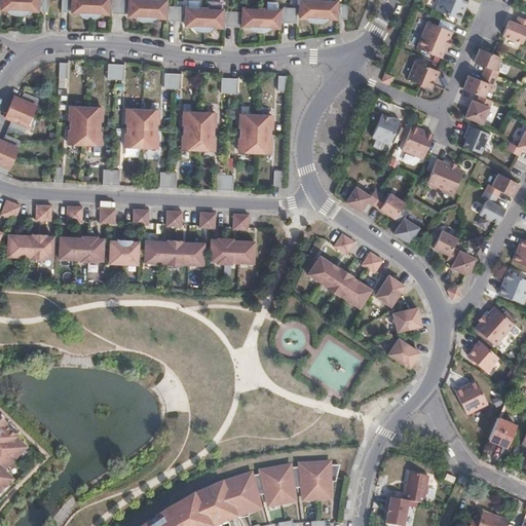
[(0,0),(0,9),(6,10),(10,14),(13,16),(19,16),(23,15),(26,13),(27,11),(35,11),(35,0),(0,0)]
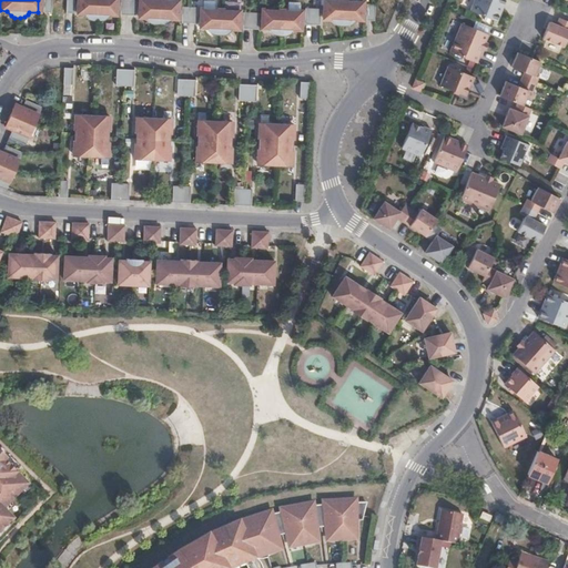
[(50,12),(50,0),(41,0),(41,12),(50,12)]
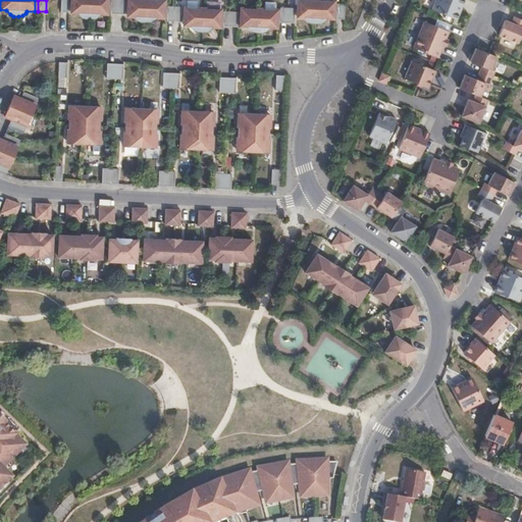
[(105,13),(105,0),(69,0),(69,12),(76,13),(79,15),(82,18),(89,19),(95,16),(98,13),(105,13)]
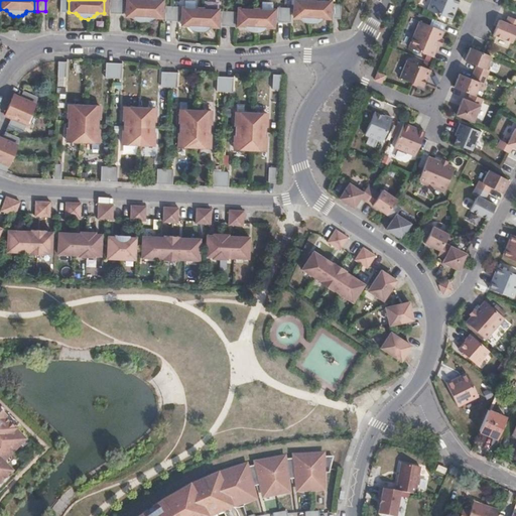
[(121,13),(121,0),(107,0),(107,13),(121,13)]
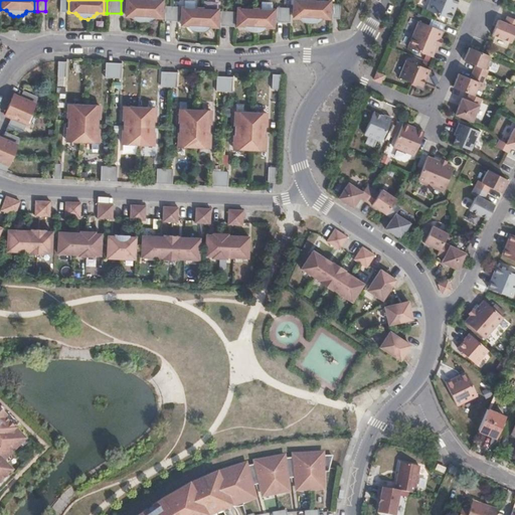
[(160,16),(160,0),(124,0),(125,15),(131,16),(134,20),(138,21),(144,22),(149,20),(152,16),(160,16)]
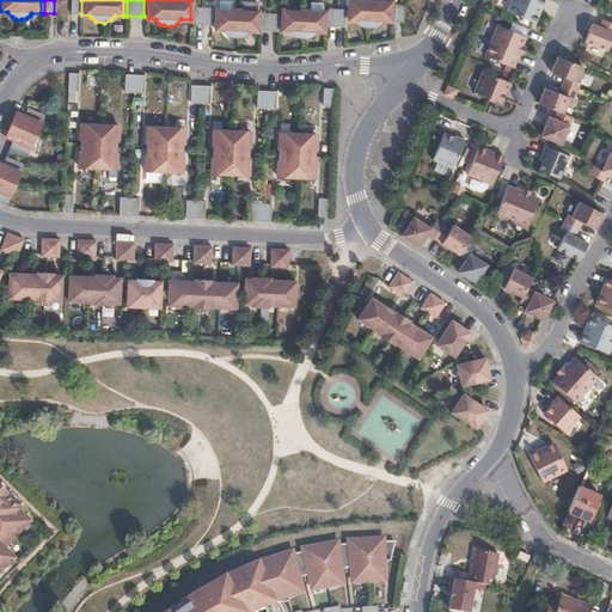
[(387,18),(389,17),(389,0),(346,0),(347,18),(354,18),(359,24),(366,26),(373,25),(378,22),(379,19),(387,18)]
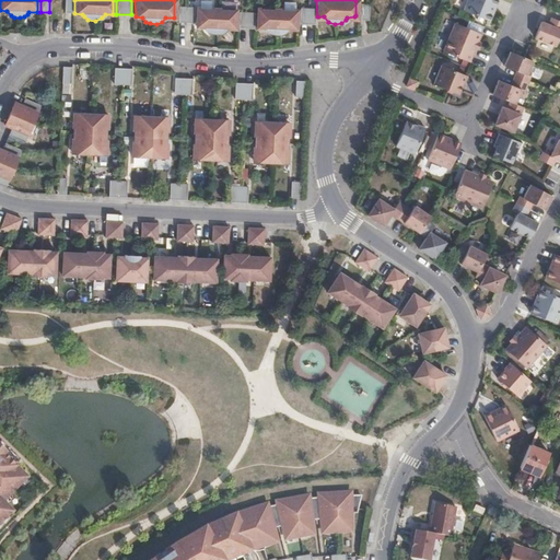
[(494,7),(480,0),(466,0),(463,9),(489,20),(494,7)]
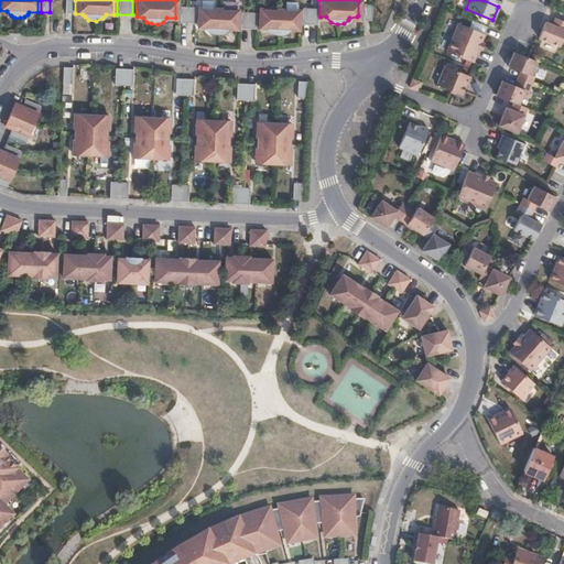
[(193,22),(194,7),(177,6),(177,22),(193,22)]
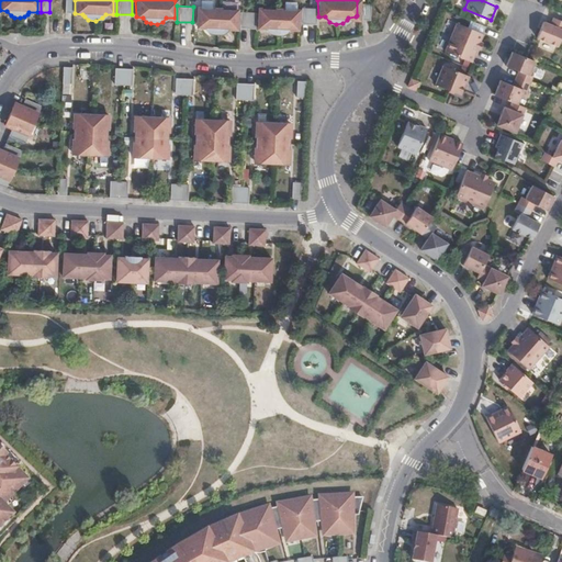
[(315,23),(315,7),(300,7),(300,22),(315,23)]
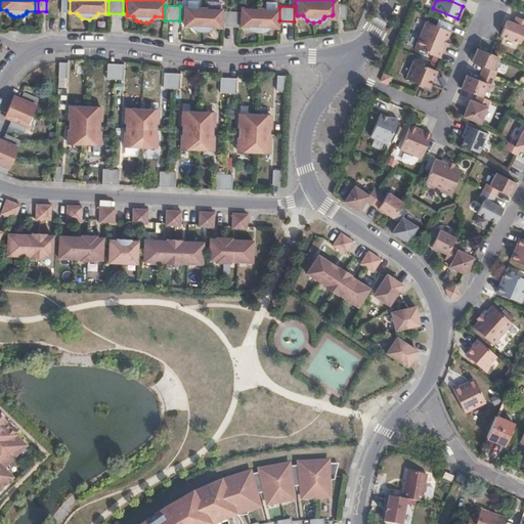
[(218,26),(219,8),(182,7),(182,25),(189,25),(192,29),(197,31),(203,31),(208,29),(211,26),(218,26)]
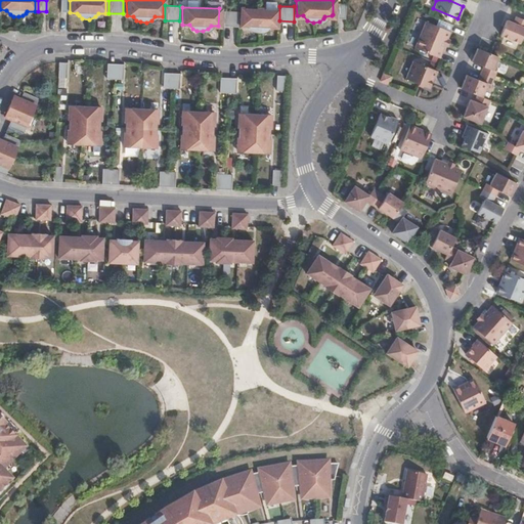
[(275,26),(276,8),(239,7),(239,25),(247,26),(250,30),(255,32),(260,32),(265,30),(268,26),(275,26)]
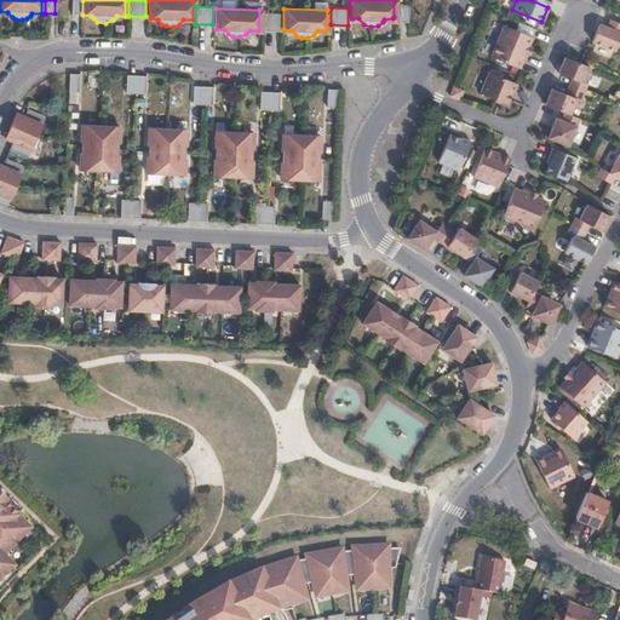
[(280,30),(280,12),(263,12),(263,30),(280,30)]
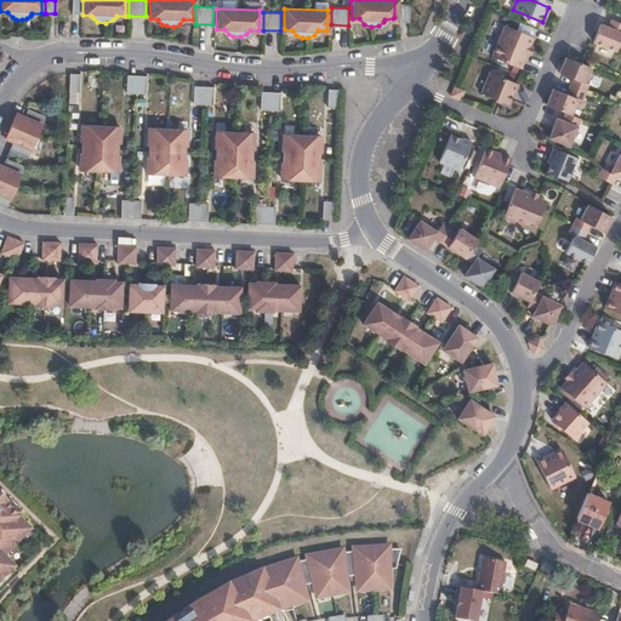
[(520,67),(527,52),(529,45),(533,36),(503,24),(491,56),(520,67)]
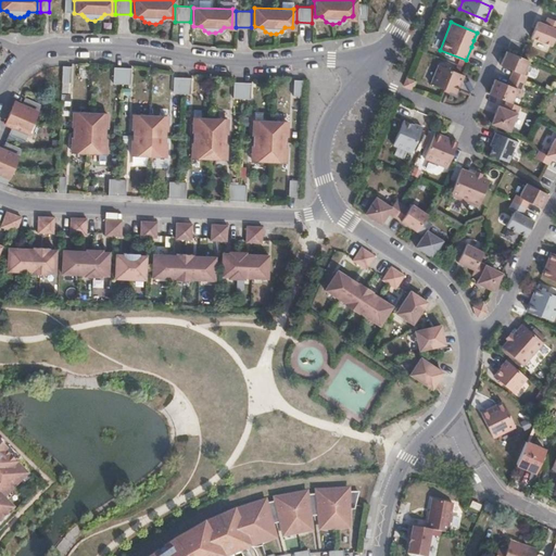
[(540,26),(534,24),(530,36),(551,45),(555,33),(540,26)]
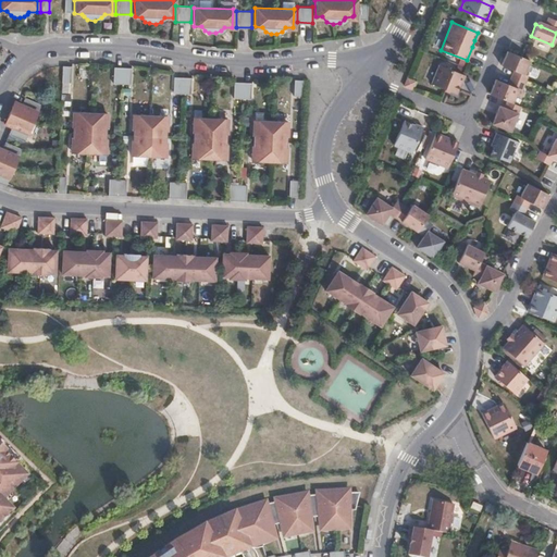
[(530,60),(523,57),(507,50),(502,64),(514,70),(510,76),(524,82),(528,74),(524,73),(530,60)]
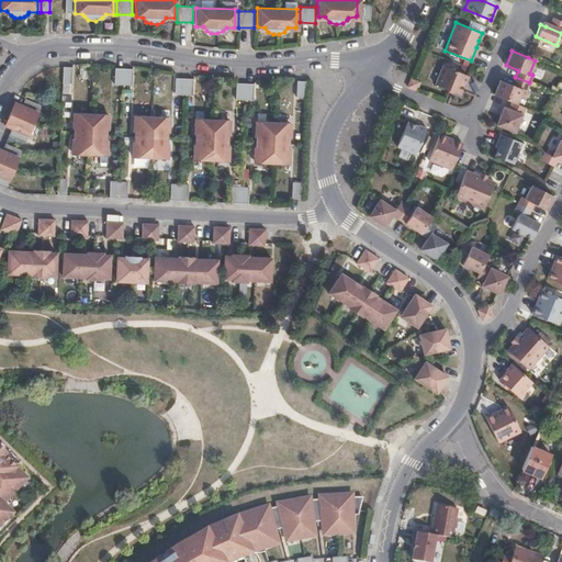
[(464,83),(468,76),(442,64),(435,83),(459,93),(463,83),(464,83)]
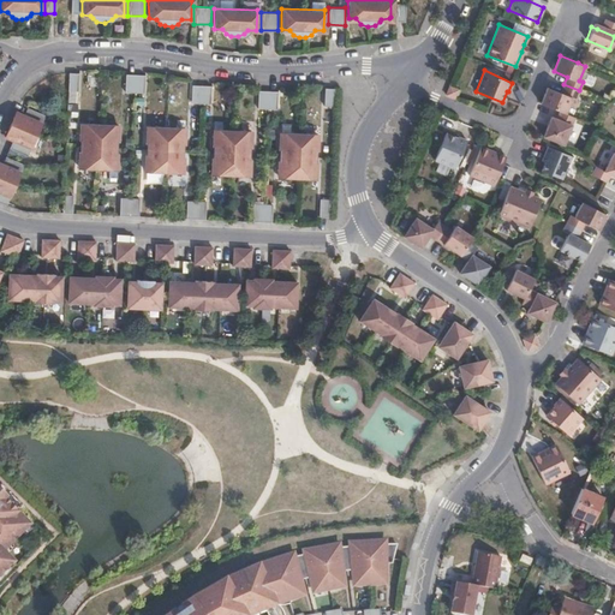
[(77,73),(67,73),(66,91),(77,93),(77,73)]
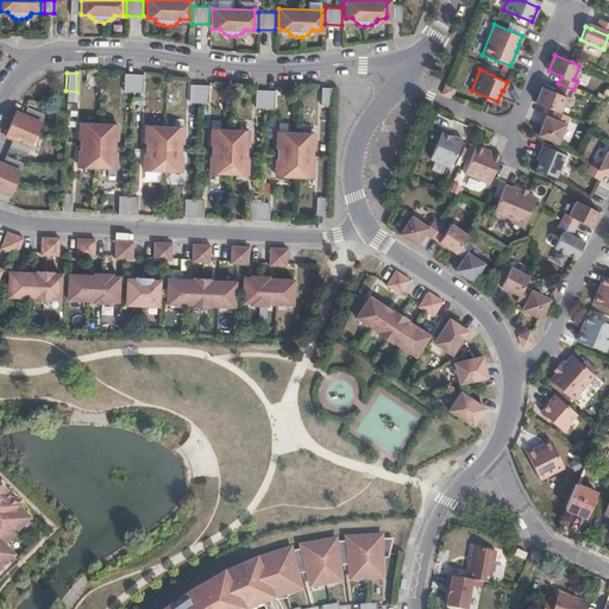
[(143,74),(123,74),(123,93),(143,93),(143,74)]
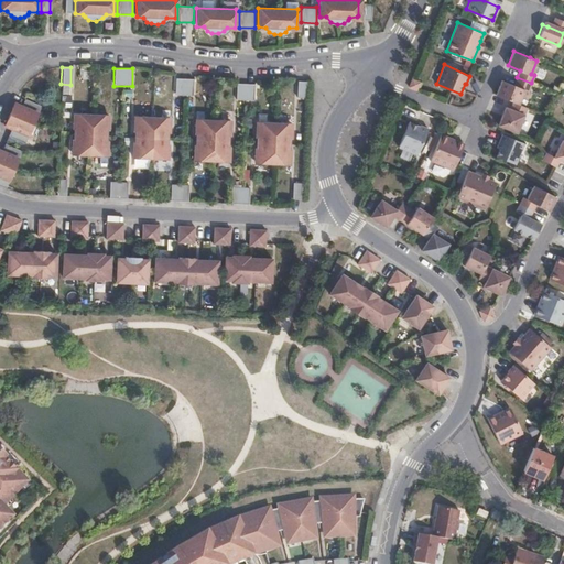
[(192,95),(193,78),(174,77),(174,94),(192,95)]
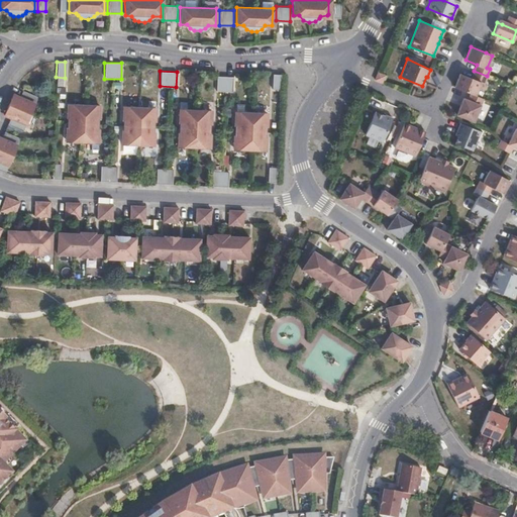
[(459,73),(453,87),(471,93),(475,95),(481,82),(484,83),(487,76),(474,71),(472,78),(459,73)]
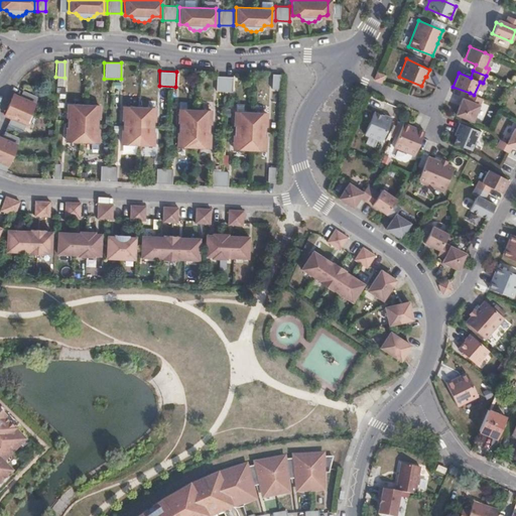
[(280,74),(272,73),(271,73),(270,88),(279,88),(280,74)]
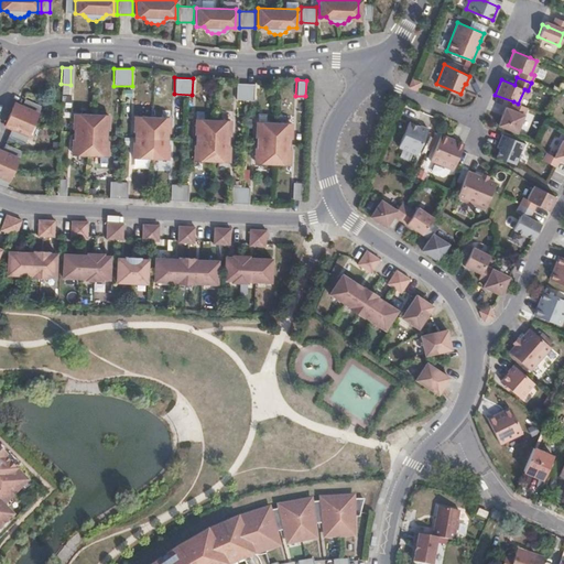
[(253,83),(237,82),(236,99),(253,99),(253,83)]
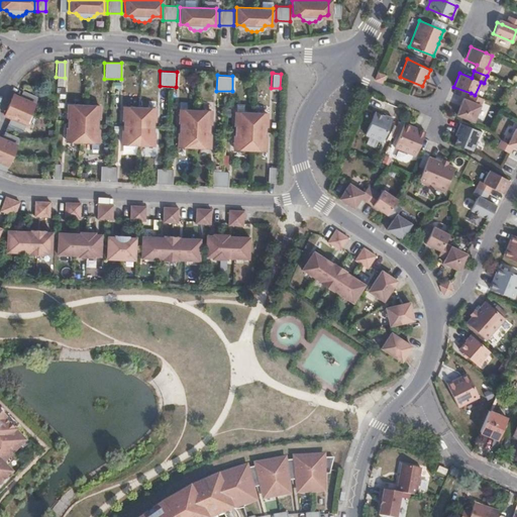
[(38,96),(23,90),(20,97),(13,94),(5,115),(11,118),(8,125),(23,131),(38,96)]
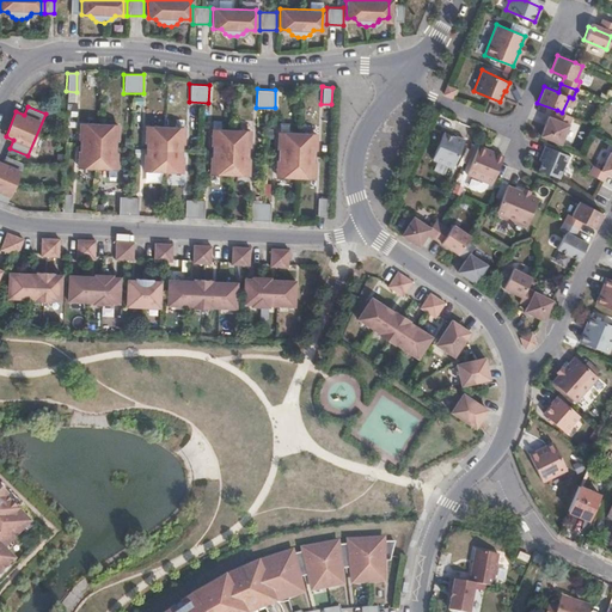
[(548,116),(540,136),(561,145),(571,116),(562,112),(557,110),(554,118),(548,116)]
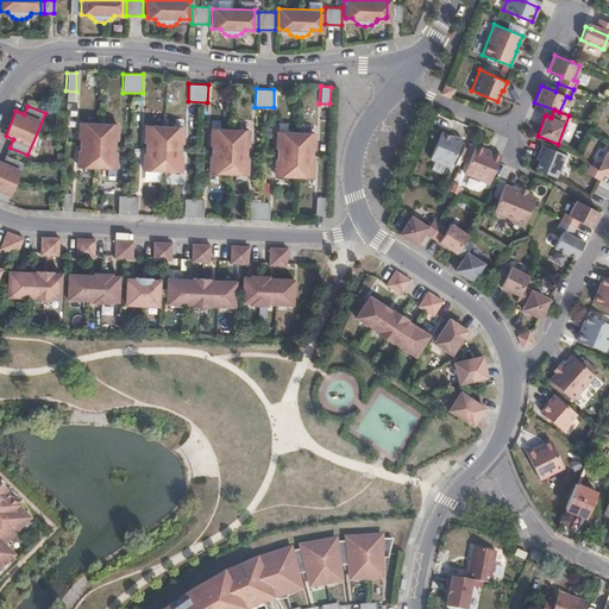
[(114,169),(117,124),(79,123),(77,168),(114,169)]
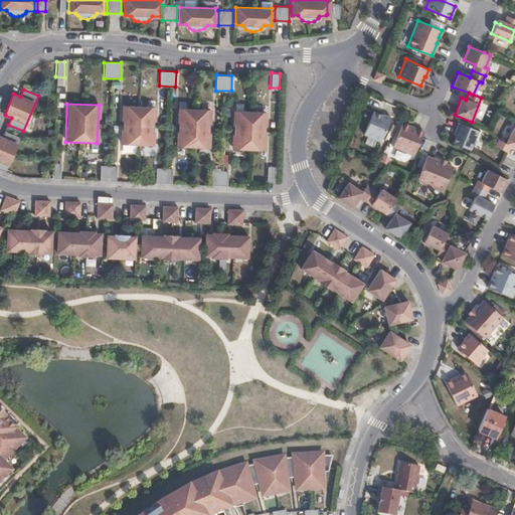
[(152,145),(154,107),(122,106),(121,144),(152,145)]
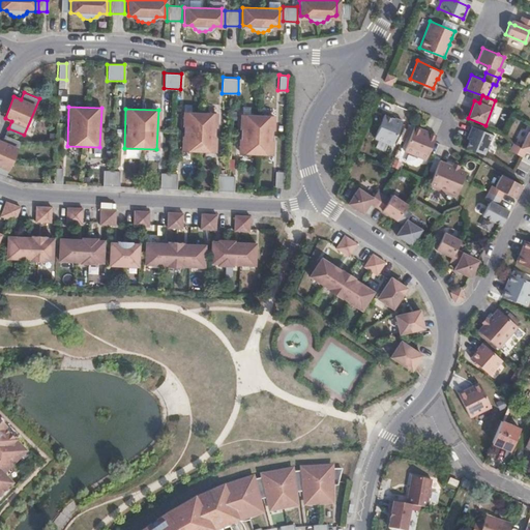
[(214,151),(215,112),(183,111),(182,151),(214,151)]
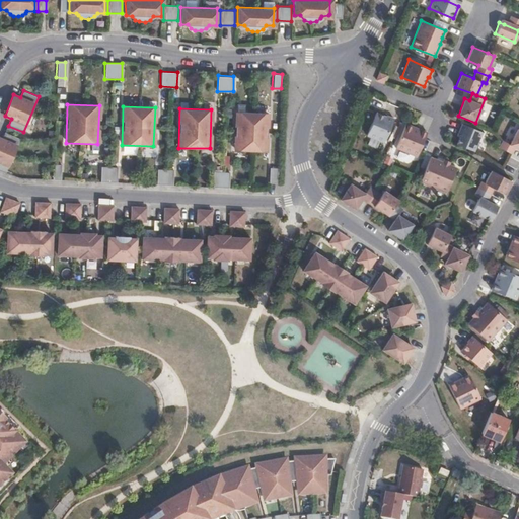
[(266,151),(268,112),(236,110),(234,149),(266,151)]
